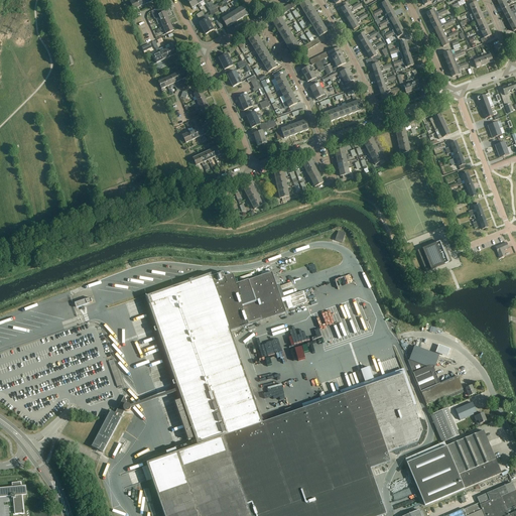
[(136,0),(134,0),(135,0),(129,3),(132,10),(139,7),(136,0)]
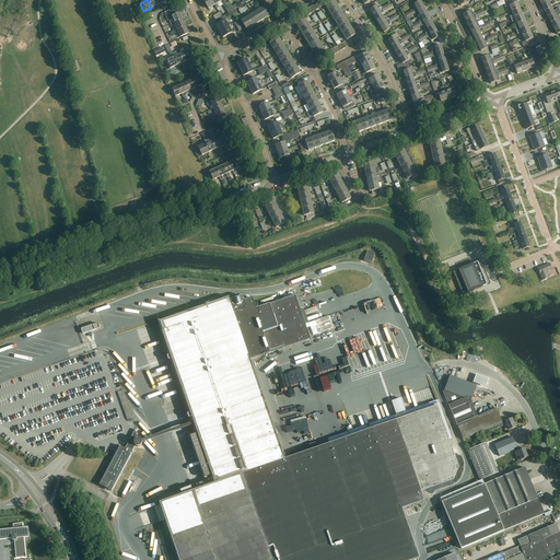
[(328,11),(337,6),(334,0),(331,0),(324,4),(328,11)]
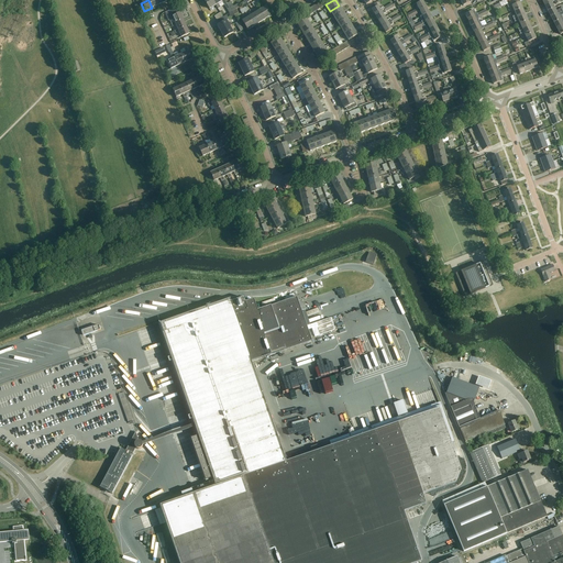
[(352,0),(357,9),(365,6),(361,0),(352,0)]
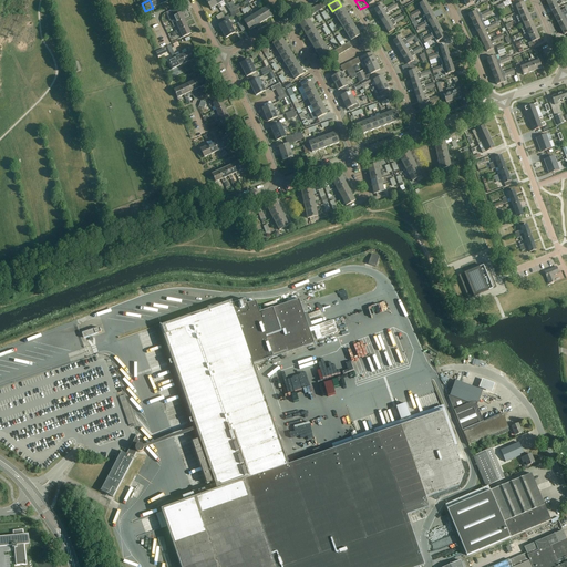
[(422,10),(429,7),(425,1),(419,4),(422,10)]
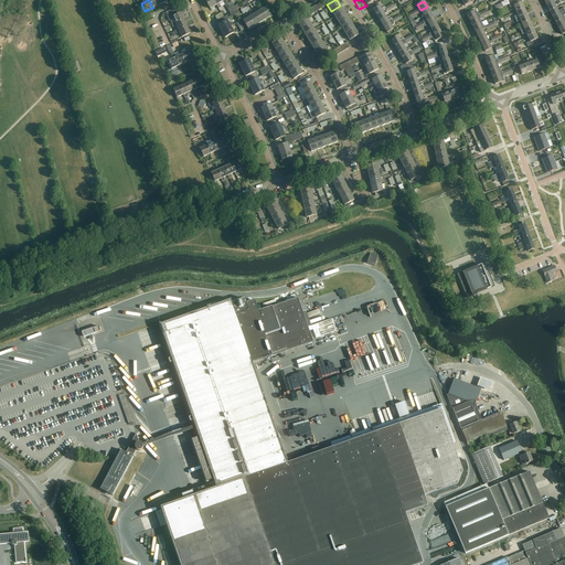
[(513,7),(515,12),(523,9),(521,2),(519,3),(518,1),(509,4),(510,8),(513,7)]
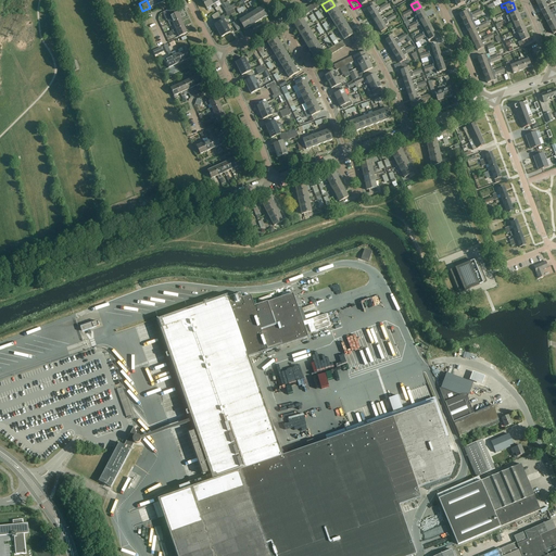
[(229,11),(229,12),(236,8),(235,4),(231,7),(228,2),(225,3),(229,11)]
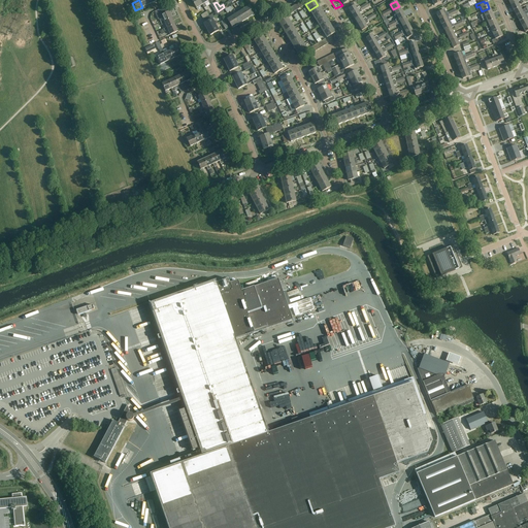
[(512,5),(515,11),(521,8),(518,2),(512,5)]
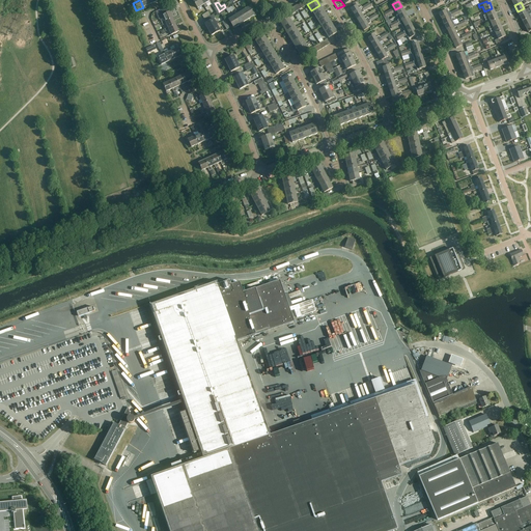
[(319,5),(311,10),(314,16),(323,10),(319,5)]
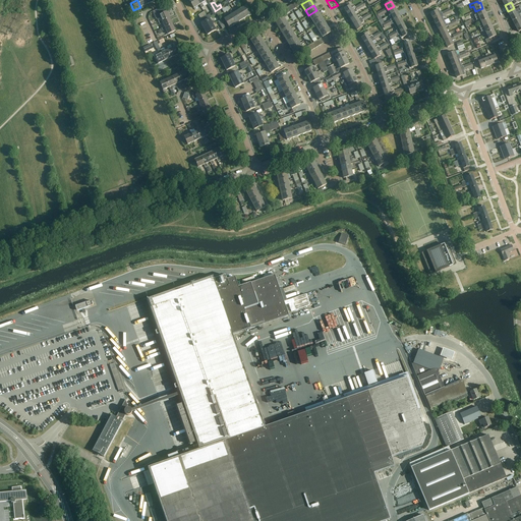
[(356,10),(360,8),(358,5),(354,7),(354,6),(351,8),(349,5),(344,9),(347,14),(353,11),(355,9),(356,10)]
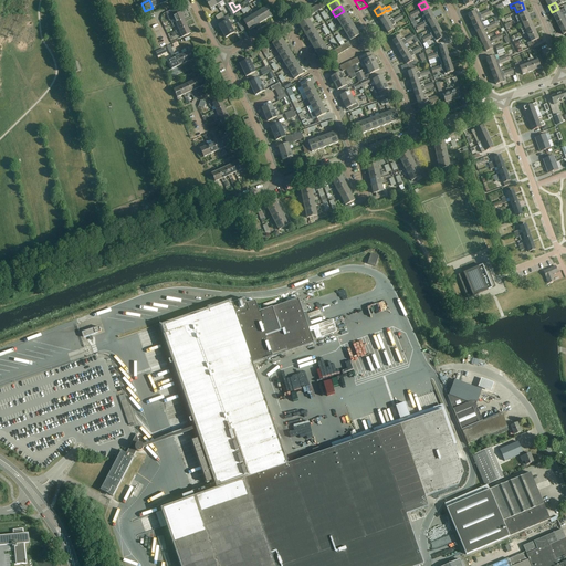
[(261,10),(266,19),(272,16),(266,7),(261,10)]
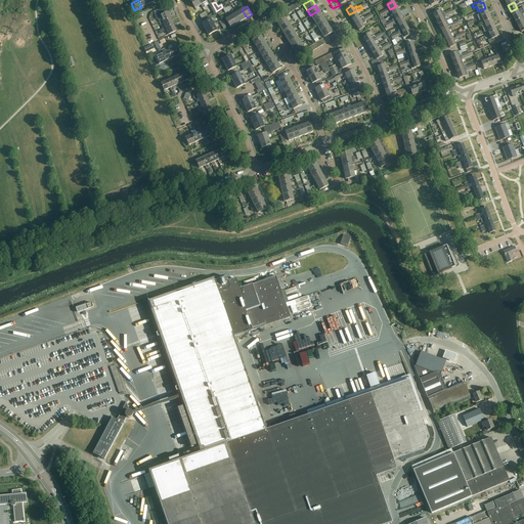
[(393,15),(399,12),(396,6),(390,9),(393,15)]
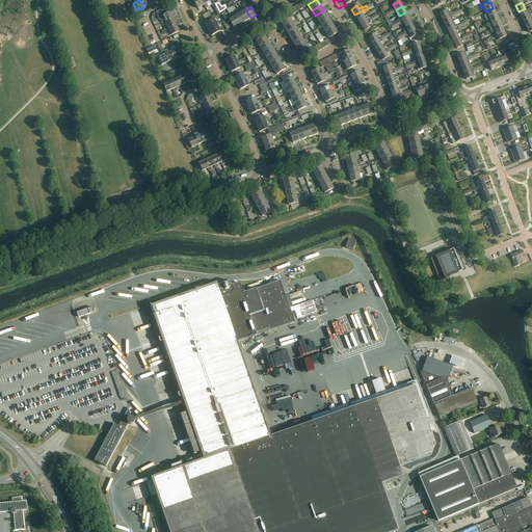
[(521,17),(531,10),(531,6),(528,9),(526,10),(525,8),(519,11),(521,17)]
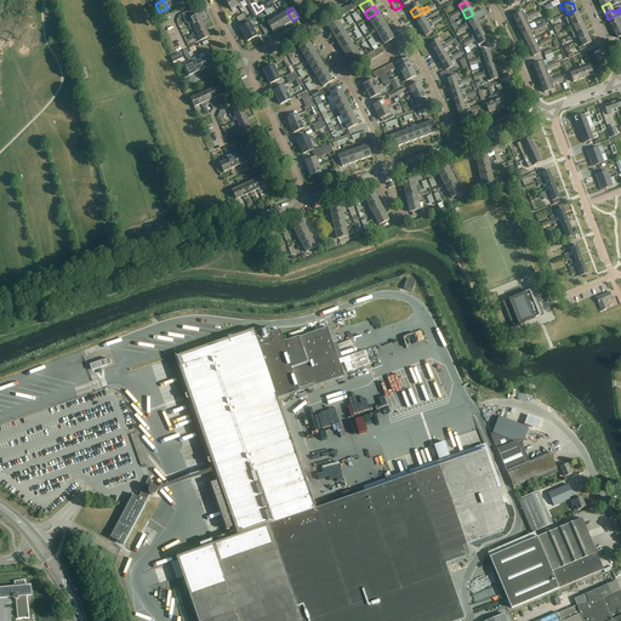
[(567,22),(579,16),(575,10),(567,13),(569,17),(564,18),(567,22)]
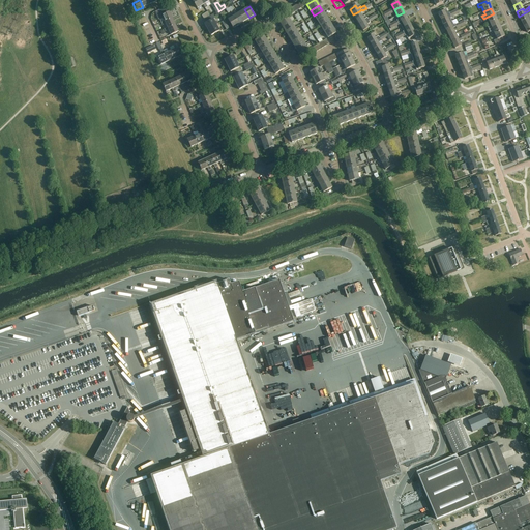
[(244,21),(249,18),(244,9),(238,12),(244,21)]
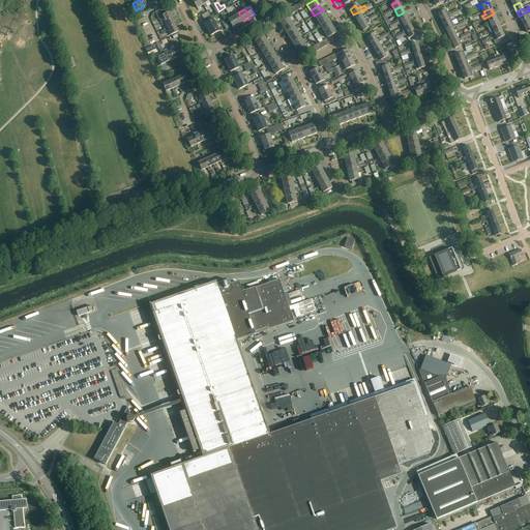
[(363,11),(362,10),(361,9),(359,11),(353,15),(356,20),(362,17),(360,13),(363,11)]
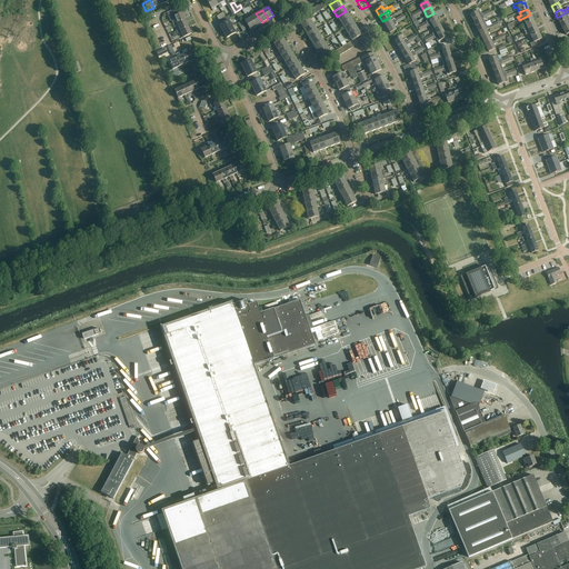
[(488,16),(487,12),(481,15),(479,10),(470,15),(473,21),(483,16),(483,18),(488,16)]
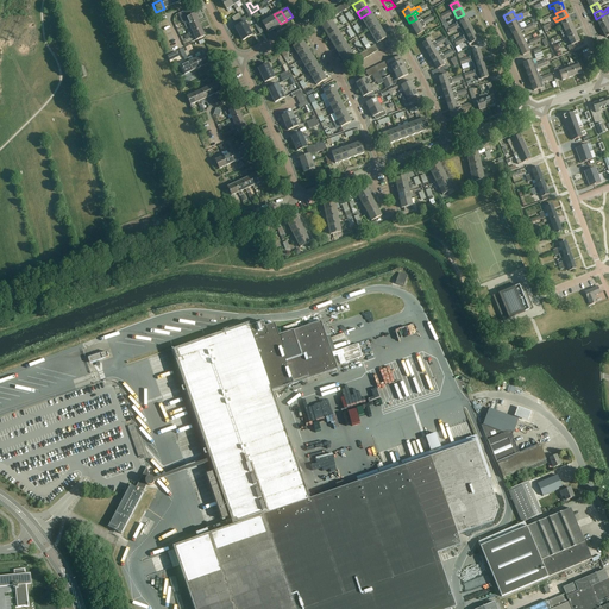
[(190,12),(180,17),(182,23),(183,22),(186,25),(189,24),(189,25),(198,20),(195,13),(192,14),(190,12)]
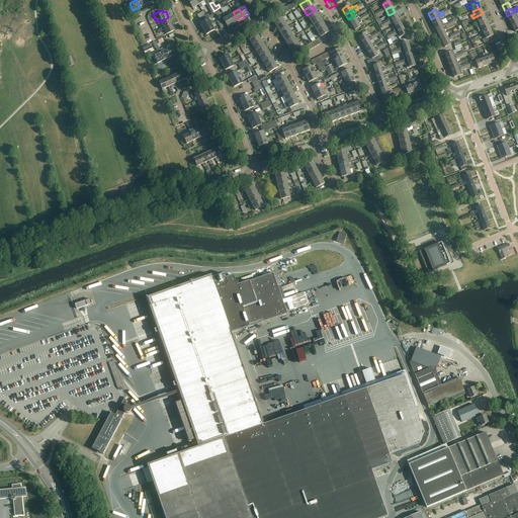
[(315,10),(307,15),(310,21),(319,15),(315,10)]
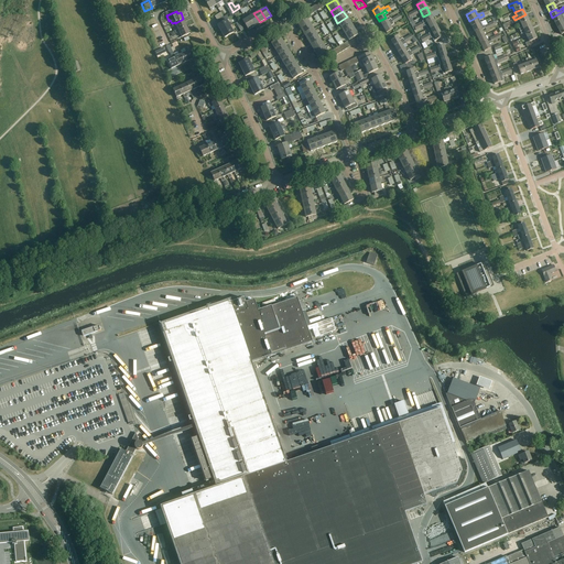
[(563,11),(552,18),(555,23),(563,19),(563,18),(563,15),(563,14),(563,11)]
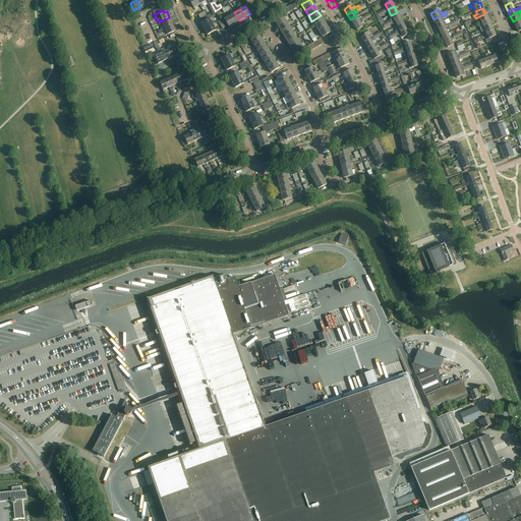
[(234,24),(240,20),(234,12),(229,15),(234,24)]
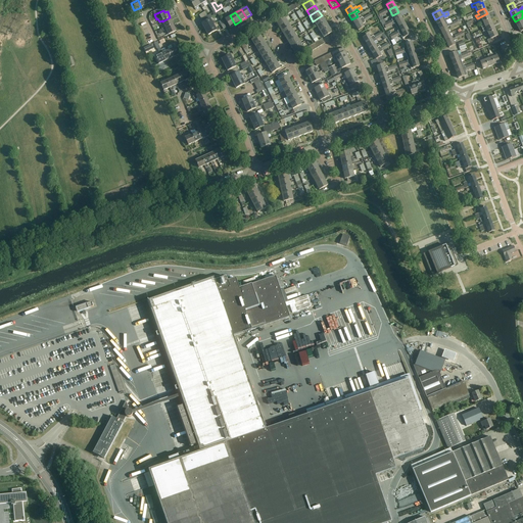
[(392,22),(401,17),(398,12),(392,15),(391,16),(393,19),(391,20),(387,22),(389,26),(393,24),(392,22)]
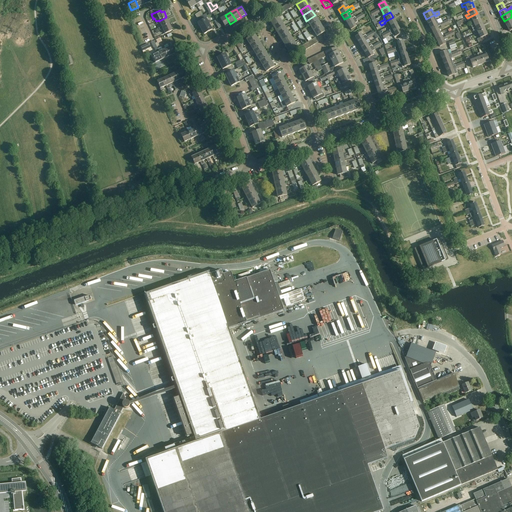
[(472,22),(479,19),(477,13),(467,18),(468,20),(471,19),(472,22)]
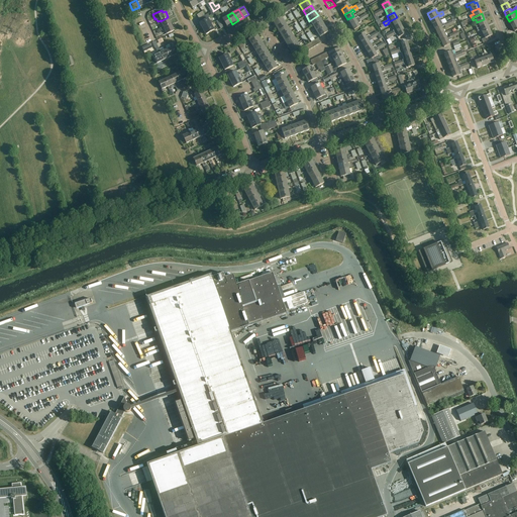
[(202,21),(199,23),(202,28),(211,24),(213,22),(212,20),(210,22),(208,18),(209,18),(207,14),(205,15),(200,17),(202,21)]
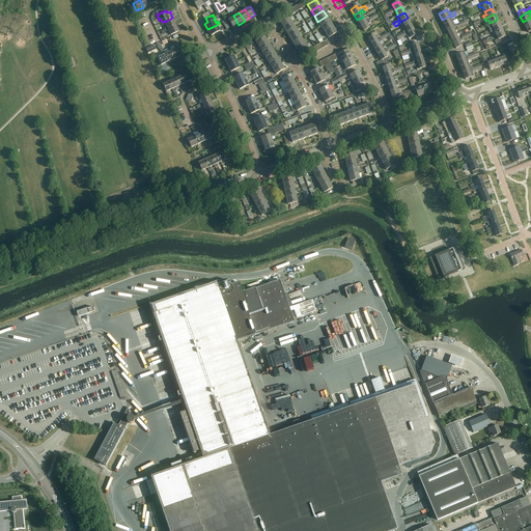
[(452,18),(451,17),(451,15),(442,20),(444,25),(452,21),(451,18),(452,18)]
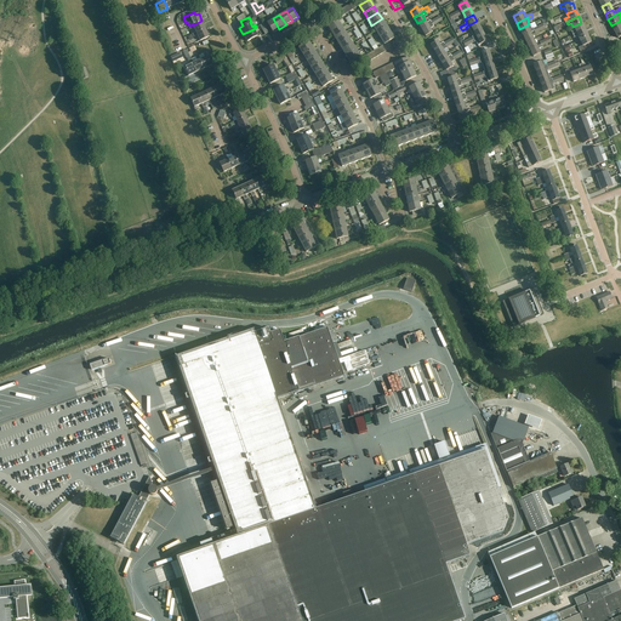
[(273,33),(279,29),(273,18),(267,23),(273,33)]
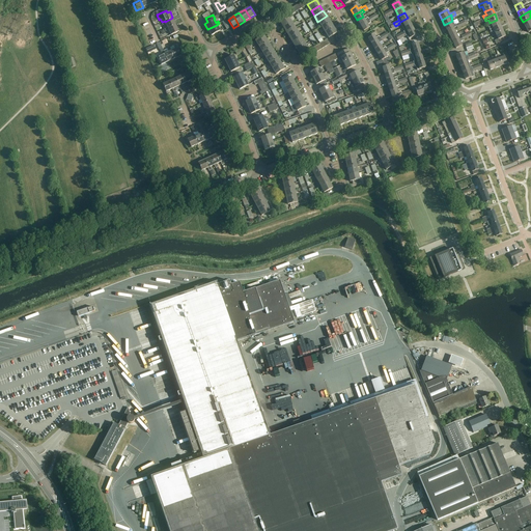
[(322,27),(330,22),(327,16),(317,22),(322,27)]
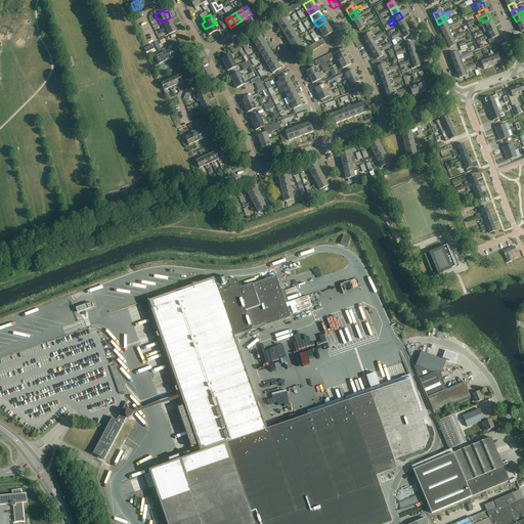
[(365,22),(368,19),(366,15),(363,18),(364,19),(361,22),(355,25),(358,31),(364,27),(362,24),(365,22)]
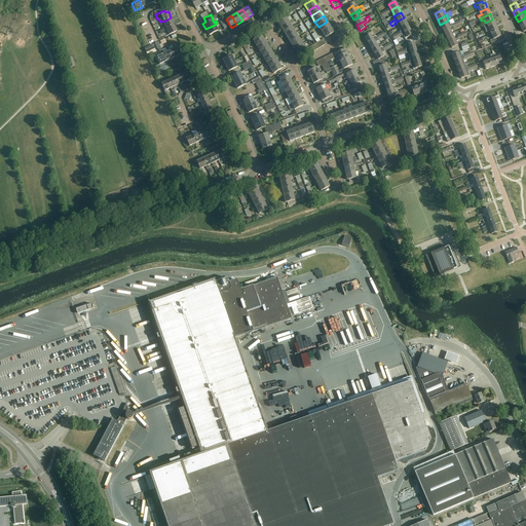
[(280,28),(289,23),(285,16),(276,22),(280,28)]
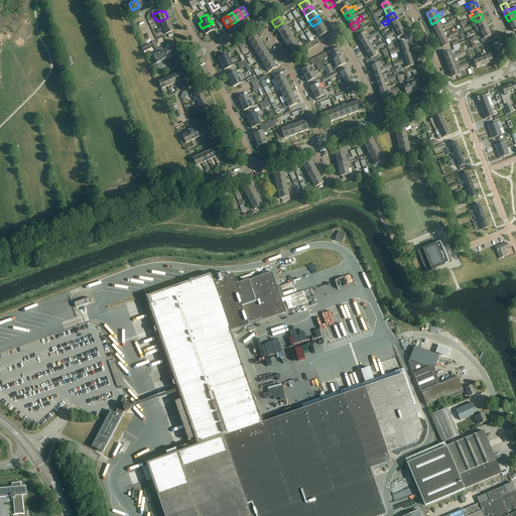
[(359,19),(358,18),(357,17),(354,18),(353,16),(347,19),(350,24),(356,21),(359,19)]
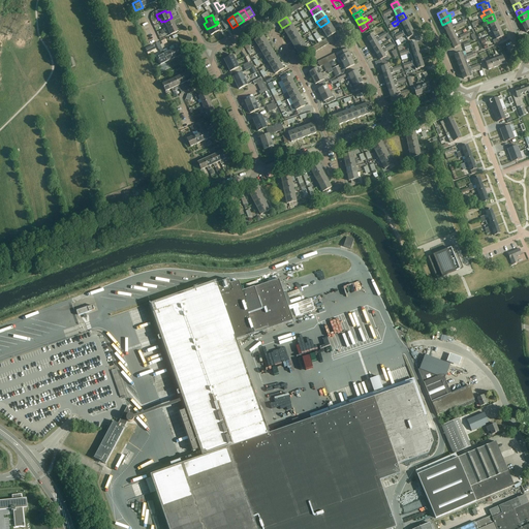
[(167,28),(175,25),(172,18),(164,22),(164,21),(161,22),(162,25),(165,24),(166,27),(167,28)]
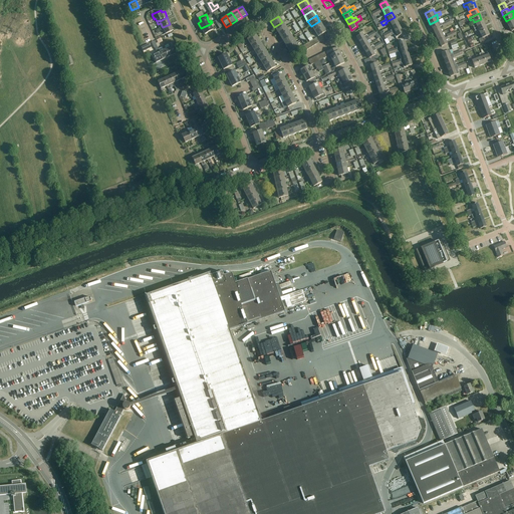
[(390,26),(398,22),(395,17),(386,22),(387,23),(387,24),(389,23),(390,26)]
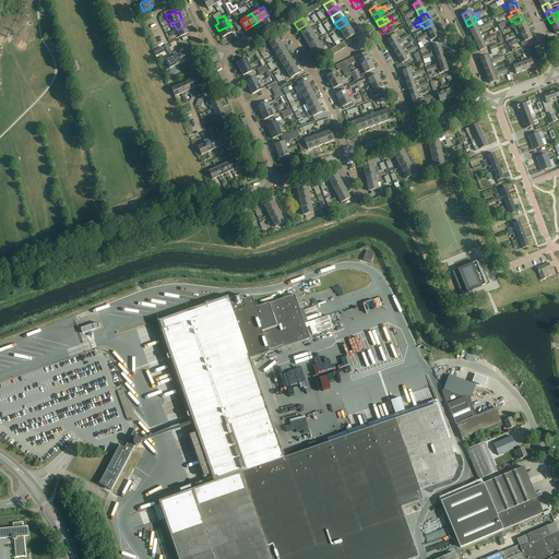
[(515,32),(526,26),(523,21),(515,24),(518,27),(514,30),(515,32)]
